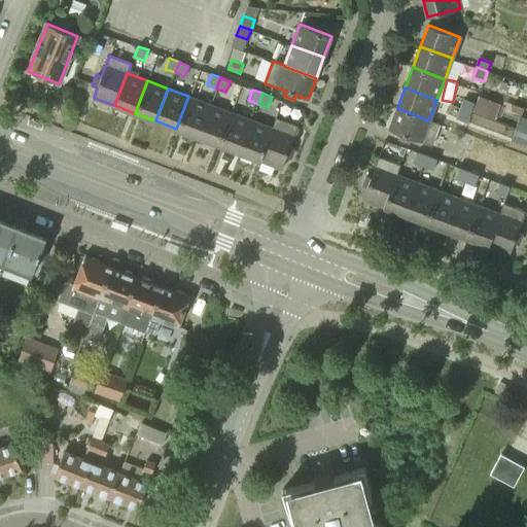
[(188,96),(176,129),(197,137),(209,104),(188,96)]
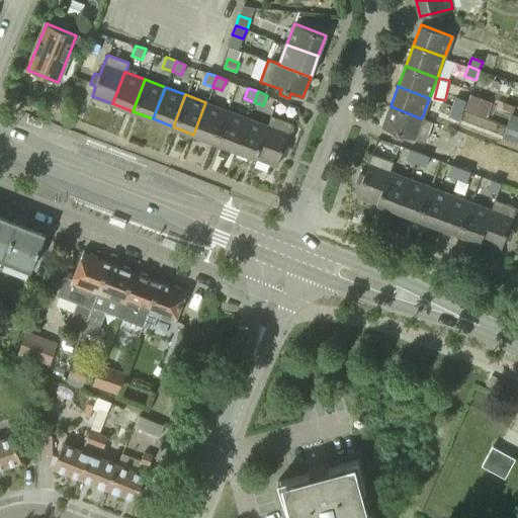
[(485,117),(491,102),(471,95),(466,110),(485,117)]
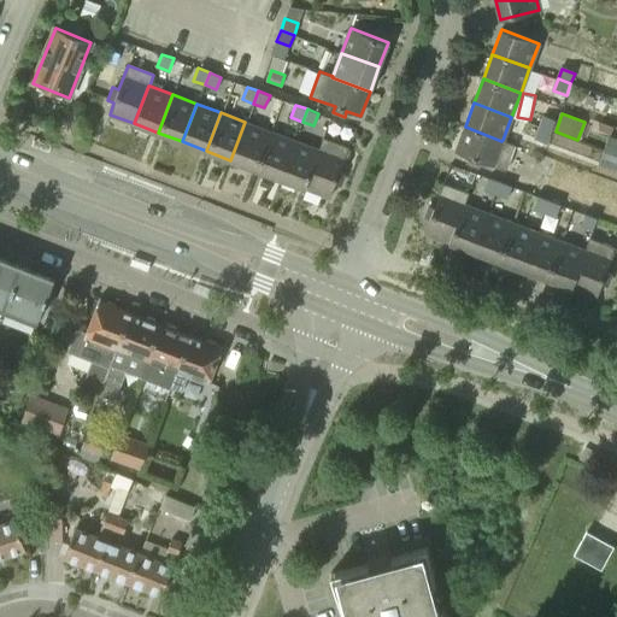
[(542,116),(538,127),(551,131),(556,121),(542,116)]
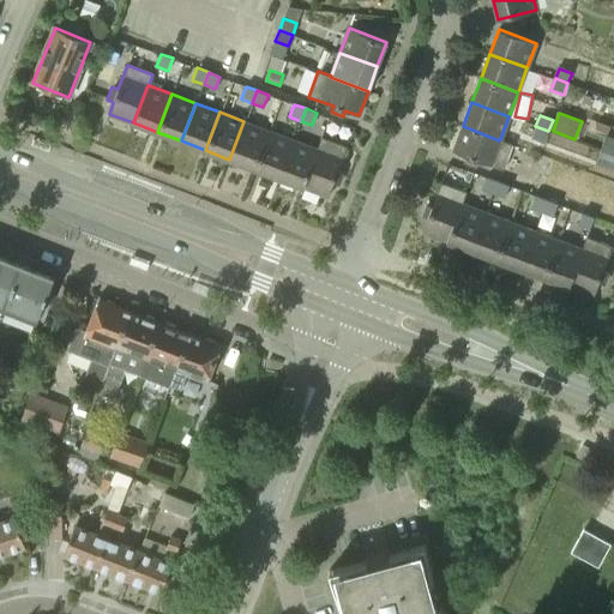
[(268,131),(244,121),(229,160),(254,168),(268,131)]
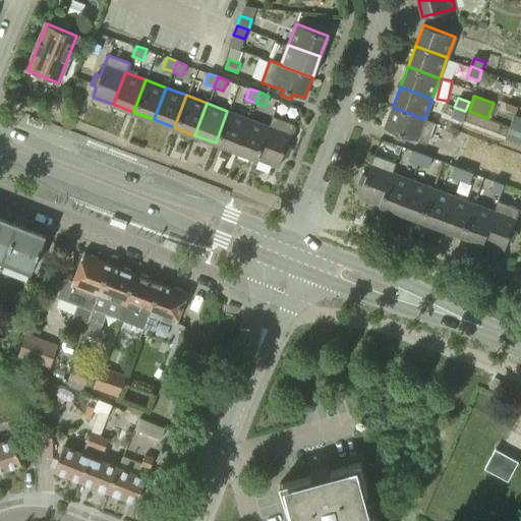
[(423,119),(393,107),(385,128),(396,132),(394,137),(404,141),(406,136),(426,145),(435,122),(424,118),(423,119)]
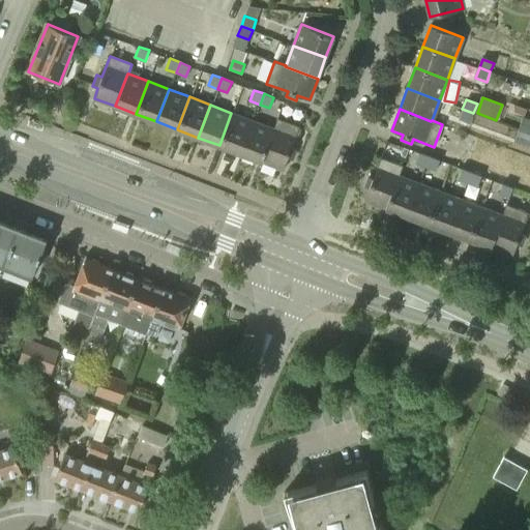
[(473,113),(462,109),(459,119),(469,123),(473,113)]
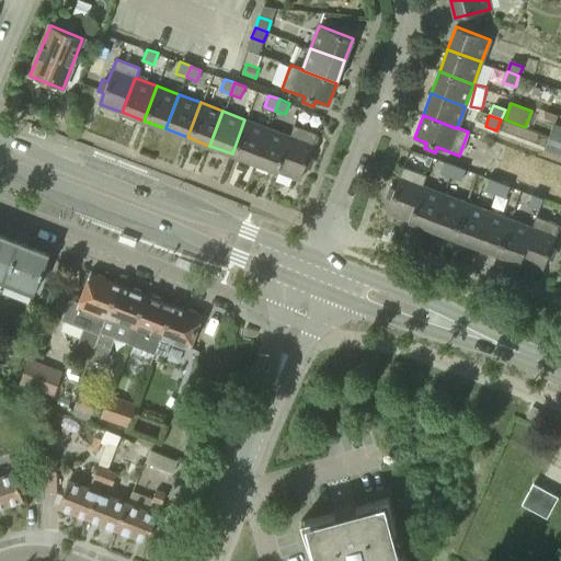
[(244,119),(232,153),(254,162),(267,127),(244,119)]
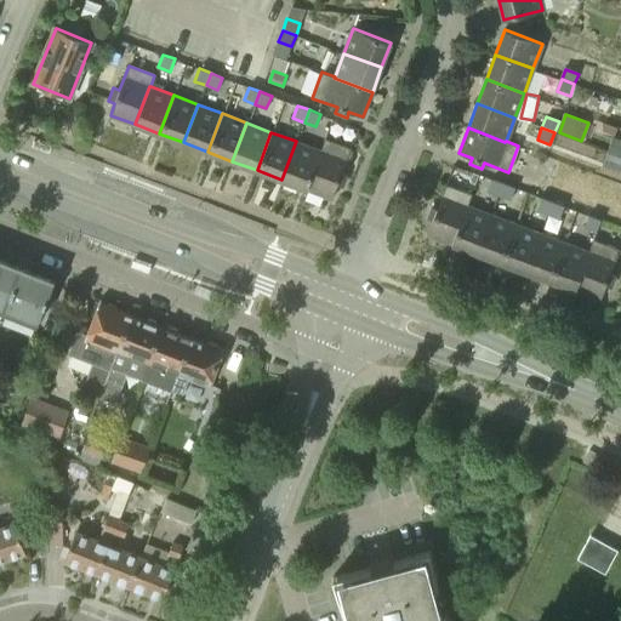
[(325,140),(320,151),(306,188),(332,198),(337,184),(342,186),(346,176),(341,174),(351,149),(325,140)]
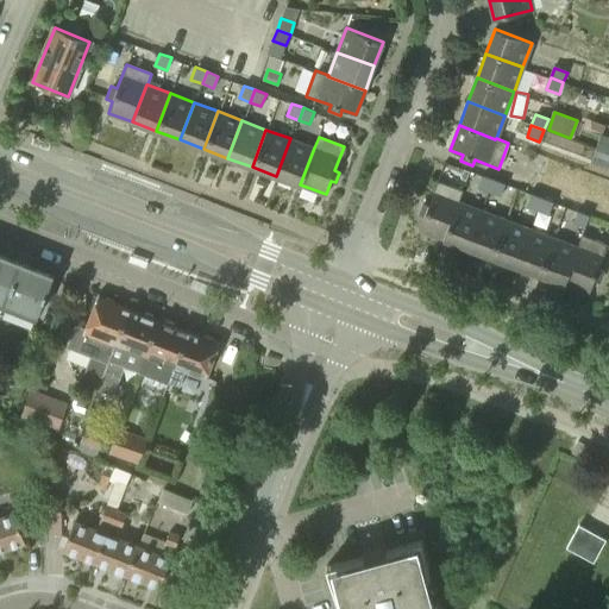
[(33,138),(31,143),(50,150),(52,144),(33,138)]
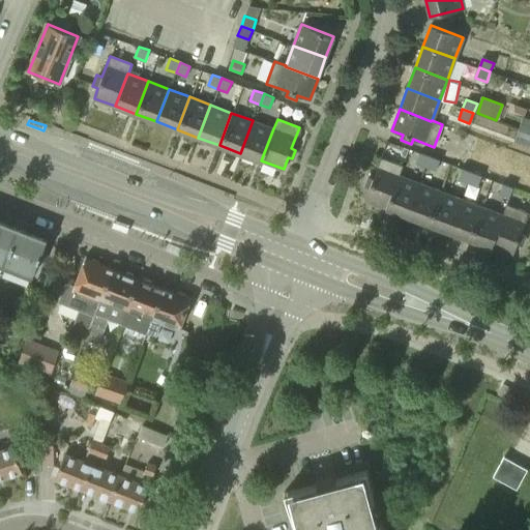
[(253,120),(240,153),(261,160),(273,128),(253,120)]
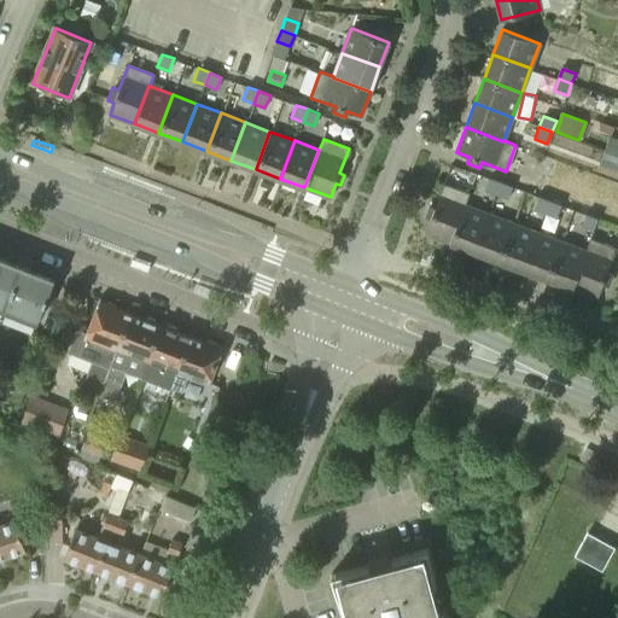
[(496,196),(501,182),(489,178),(484,191),(496,196)]
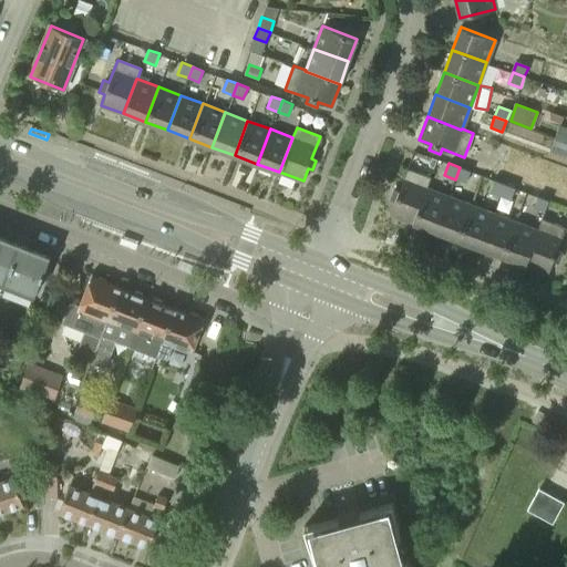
[(460,167),(455,179),(466,183),(470,171),(460,167)]
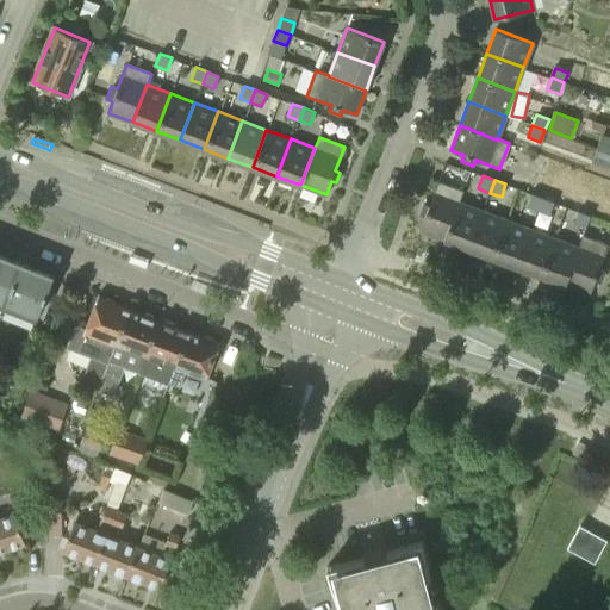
[(419,215),(424,217),(419,230),(446,240),(460,203),(464,191),(439,181),(429,205),(424,204),(419,215)]
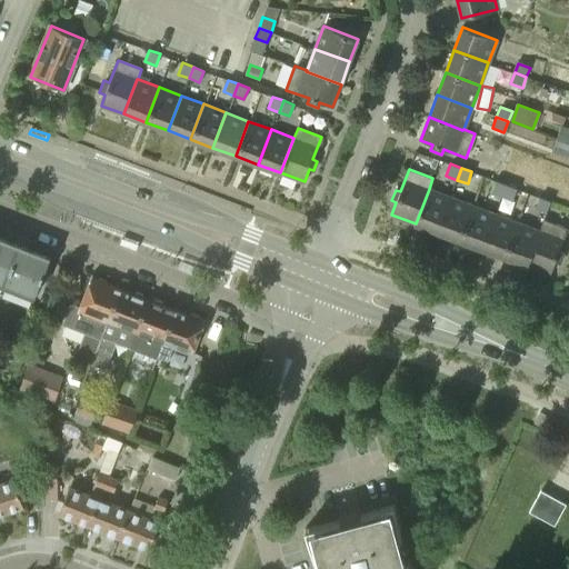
[(501,196),(506,185),(496,180),(490,192),(501,196)]
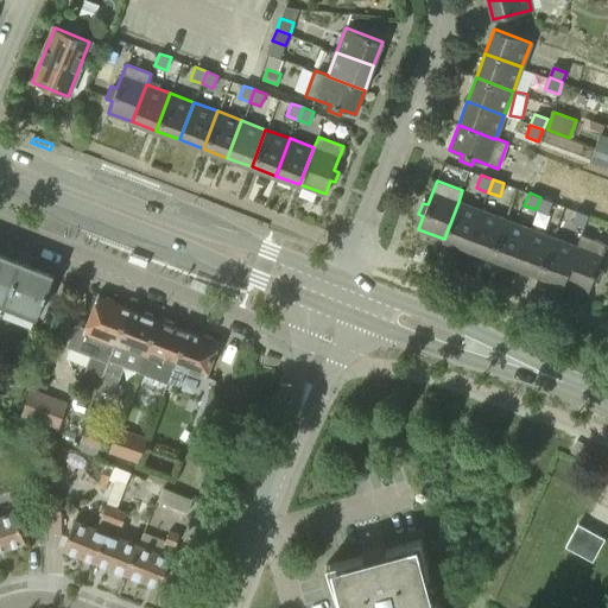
[(540,197),(536,209),(548,214),(552,201),(540,197)]
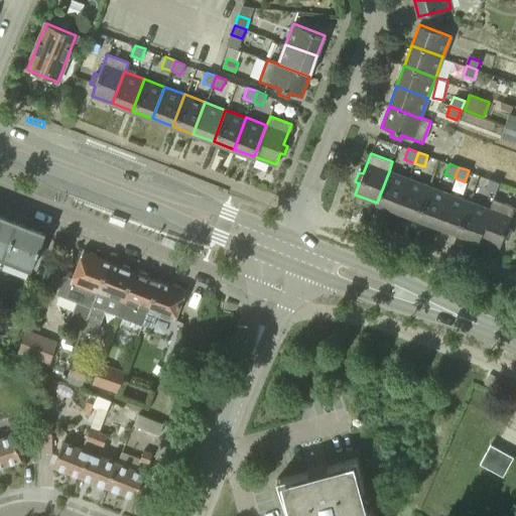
[(409,179),(389,171),(377,203),(397,211),(409,179)]
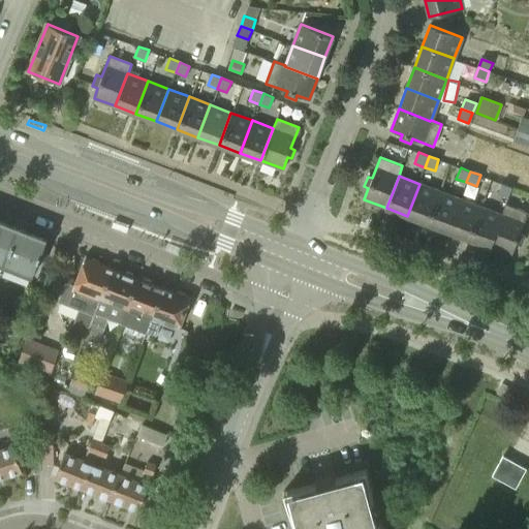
[(501,183),(497,193),(508,197),(512,187),(501,183)]
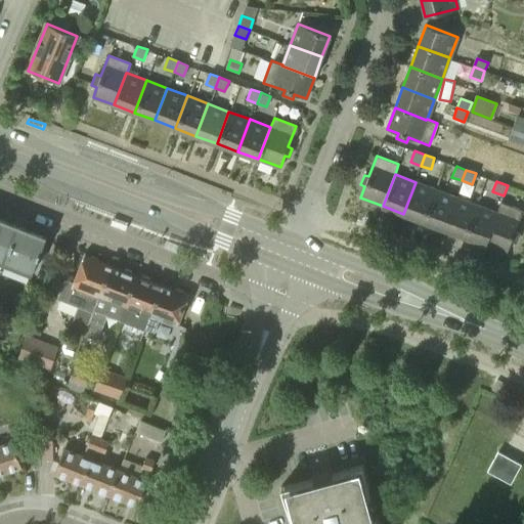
[(436,189),(416,182),(403,214),(424,221),(436,189)]
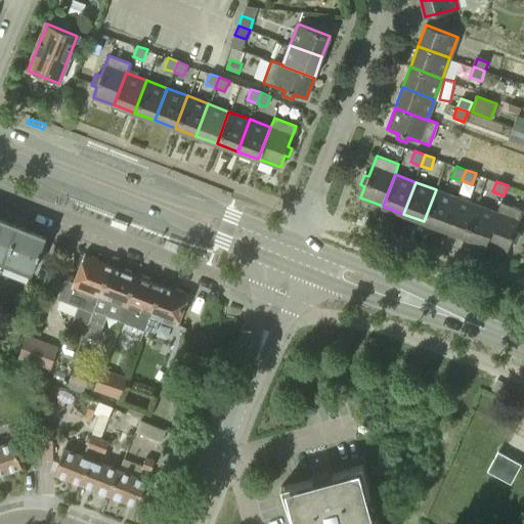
[(456,198),(436,189),(424,221),(444,229),(456,198)]
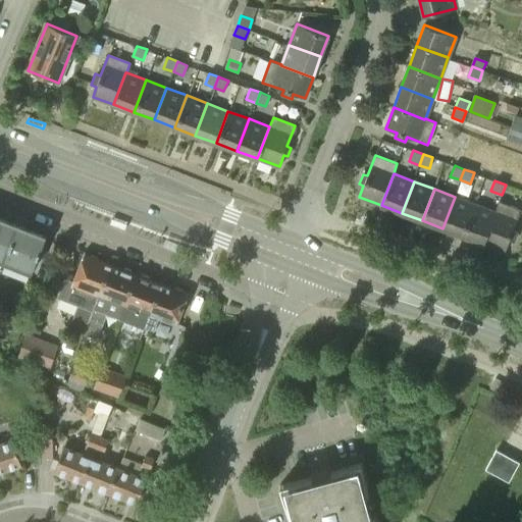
[(455,197),(442,228),(463,236),(475,204),(455,197)]
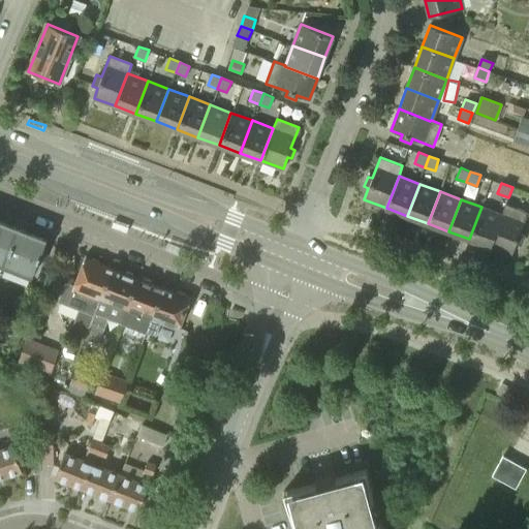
[(502,215),(490,247),(511,254),(516,244),(521,246),(525,236),(520,234),(527,212),(505,204),(501,214),(502,215)]
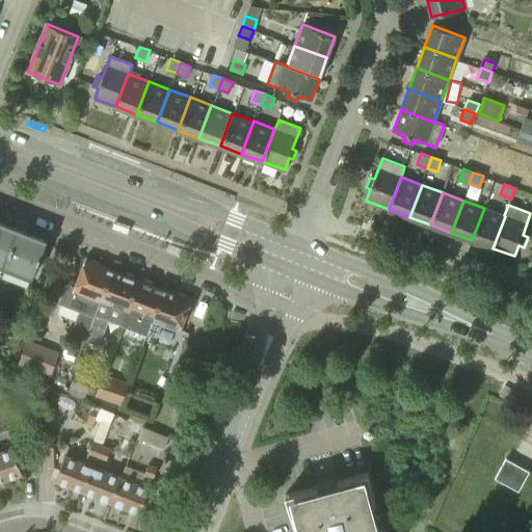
[(504,215),(484,208),(472,240),(493,248),(505,216),(504,215)]
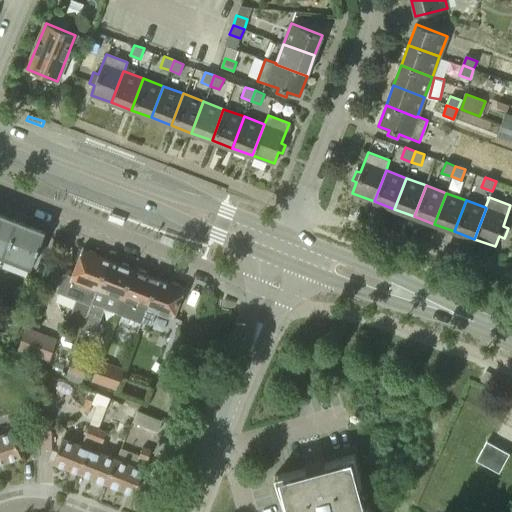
[(44,233),(0,215),(0,252),(32,265),(44,233)]
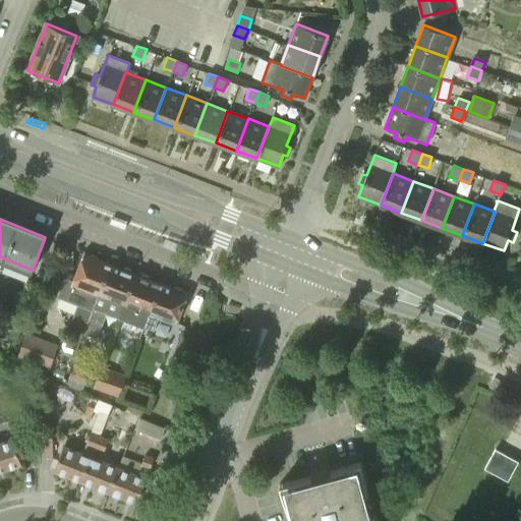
[(111,219),(109,224),(125,230),(126,225),(111,219)]
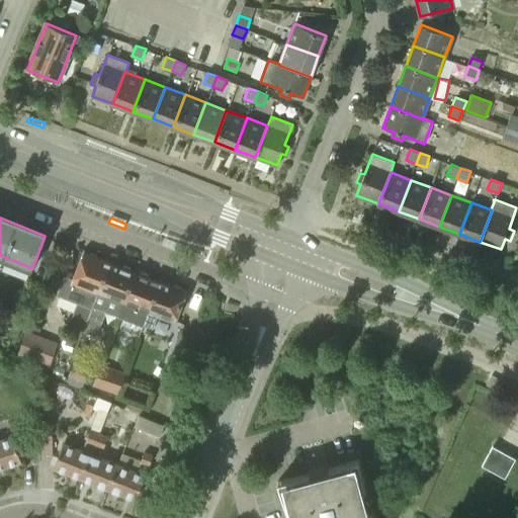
[(164,237),(161,244),(179,251),(182,243),(164,237)]
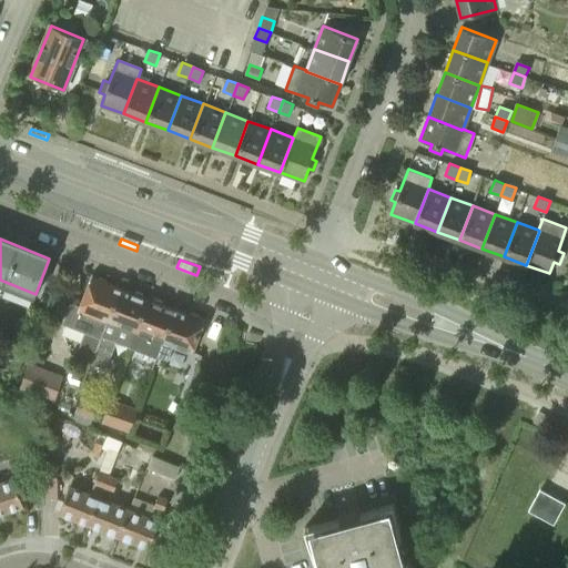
[(92,279),(80,308),(69,304),(62,324),(84,332),(75,356),(91,362),(90,363),(91,363),(120,288),(108,284),(107,281),(100,277),(95,280),(92,279)]
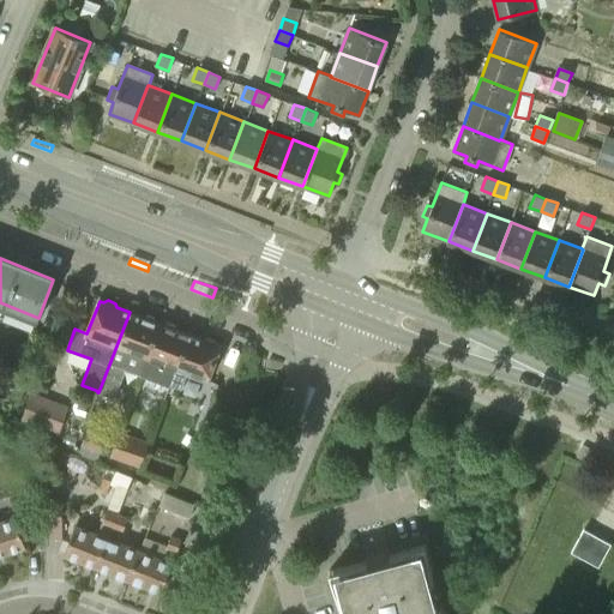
[(130,312),(98,392),(114,398),(126,368),(140,374),(146,356),(145,355),(158,323),(157,323),(155,318),(148,315),(144,318),(130,312)]
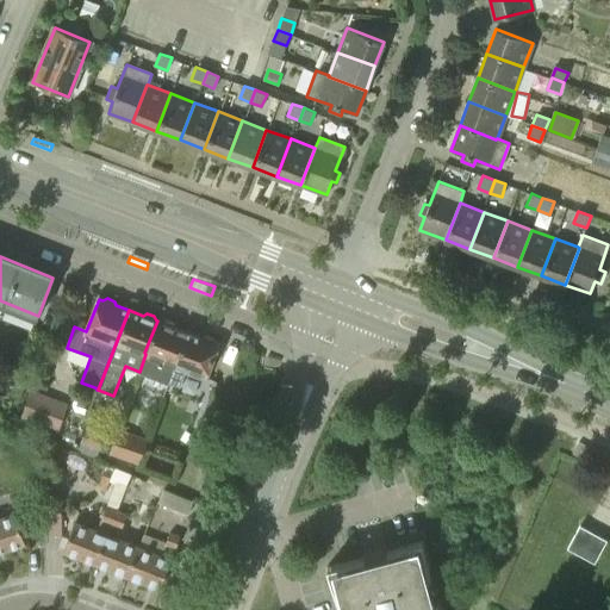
[(144,353),(145,354),(165,361),(159,378),(168,383),(187,332),(176,328),(174,324),(167,322),(163,323),(157,321),(144,353)]
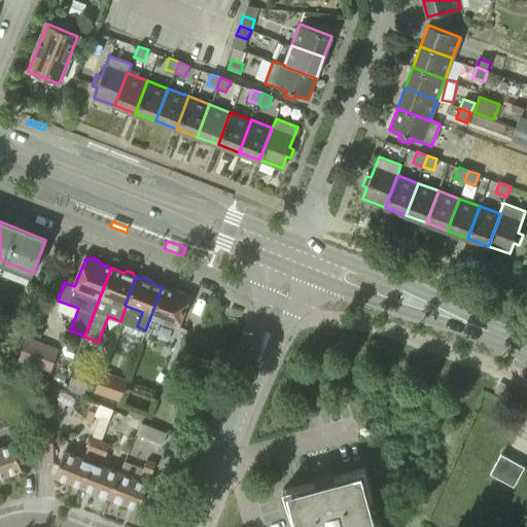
[(162,287),(145,330),(142,338),(152,342),(161,319),(177,325),(188,297),(186,296),(184,292),(178,290),(175,292),(162,287)]
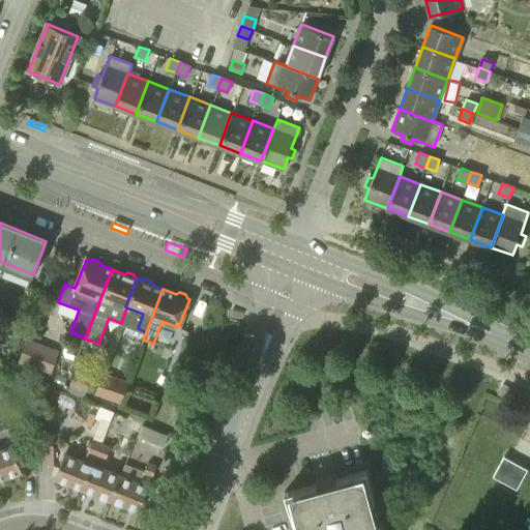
[(17,365),(50,378),(59,353),(26,341),(17,365)]
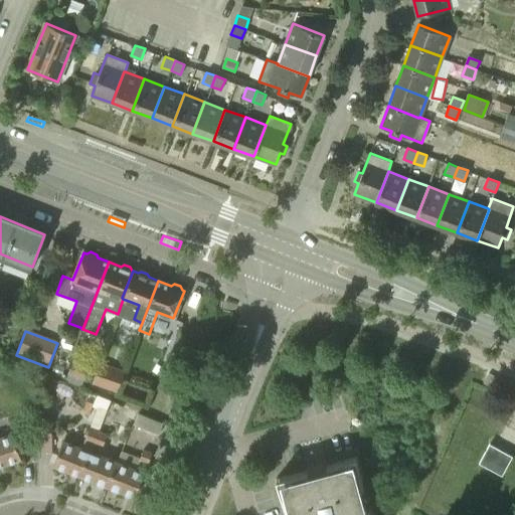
[(178,332),(157,388),(169,392),(190,336),(178,332)]
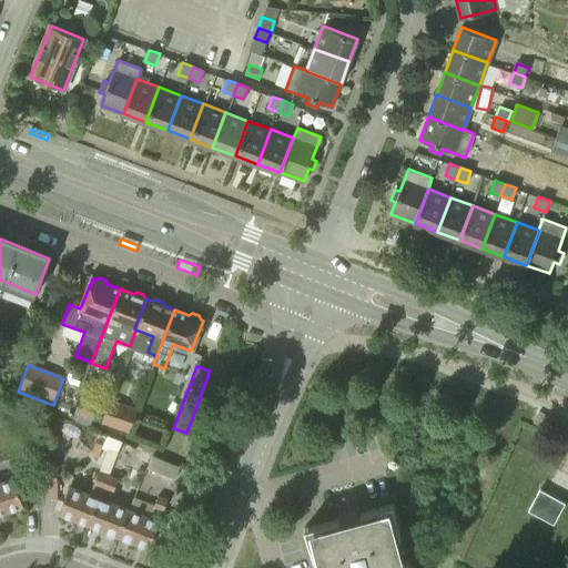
[(92,418),(98,406),(89,402),(91,399),(81,396),(74,412),(92,418)]
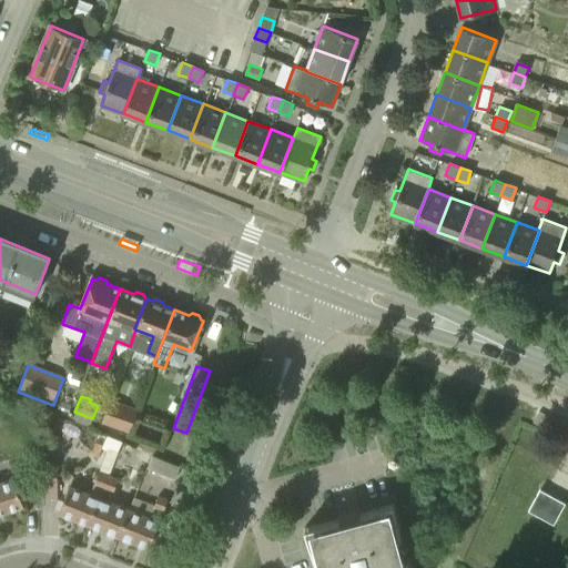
[(128,430),(137,408),(109,397),(101,419),(128,430)]
